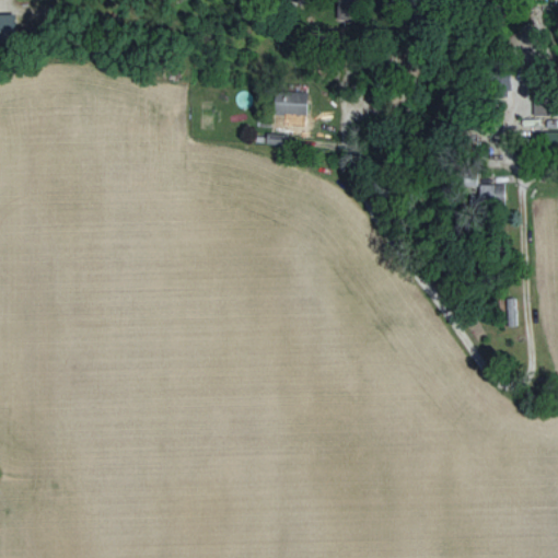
[(355,9),(353,0),(340,0),(341,10),(355,9)]
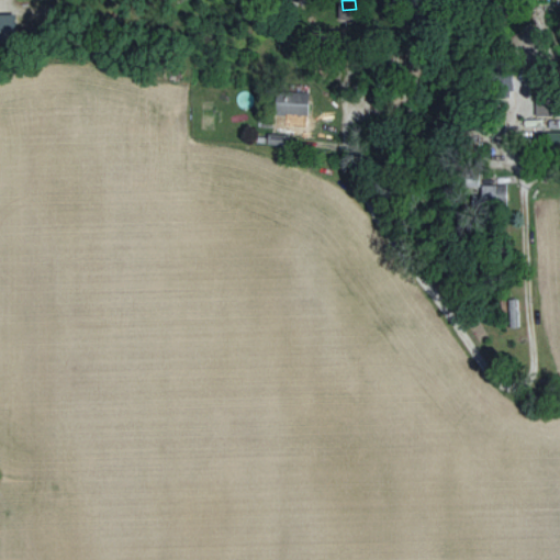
[(0,12),(0,41),(15,41),(14,12),(0,12)]
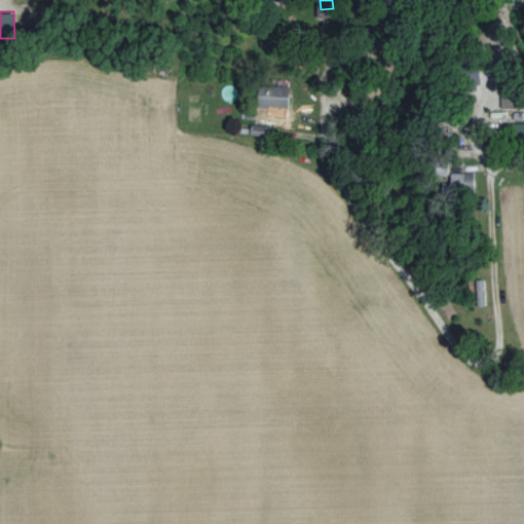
[(257,106),(288,107),(288,84),(257,83),(257,106)]
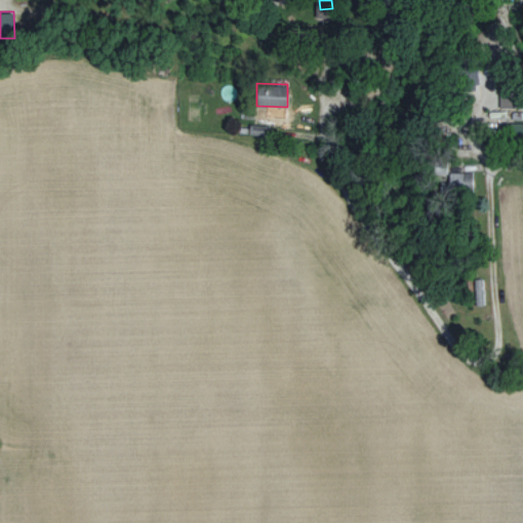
[(472,190),(473,171),(450,170),(449,189),(472,190)]
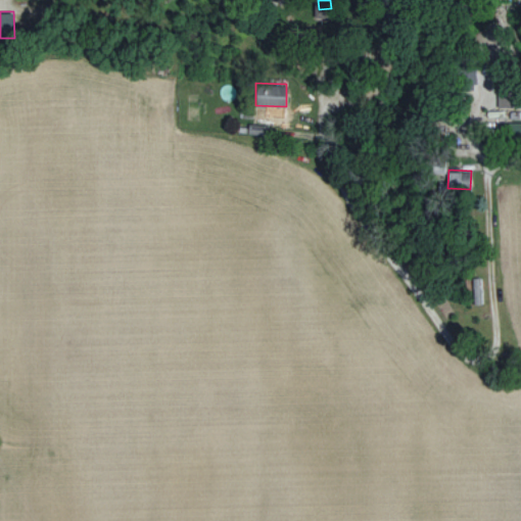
[(474,301),(484,301),(483,275),(473,276),(474,301)]
